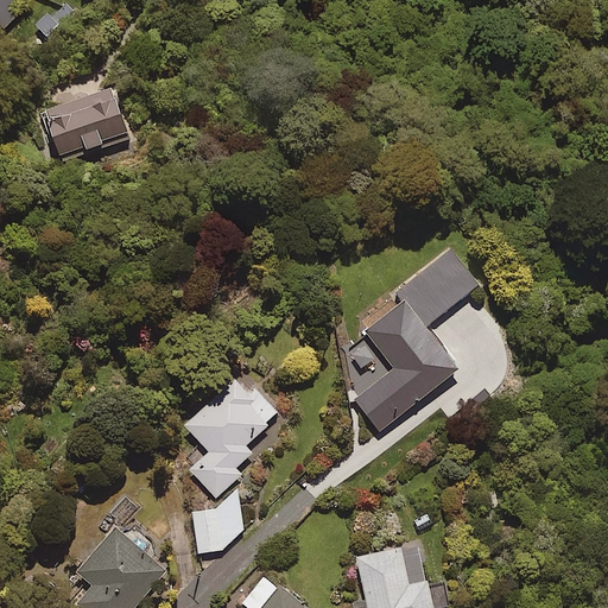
[(0,0),(0,32),(20,13),(11,2),(13,0),(0,0)]
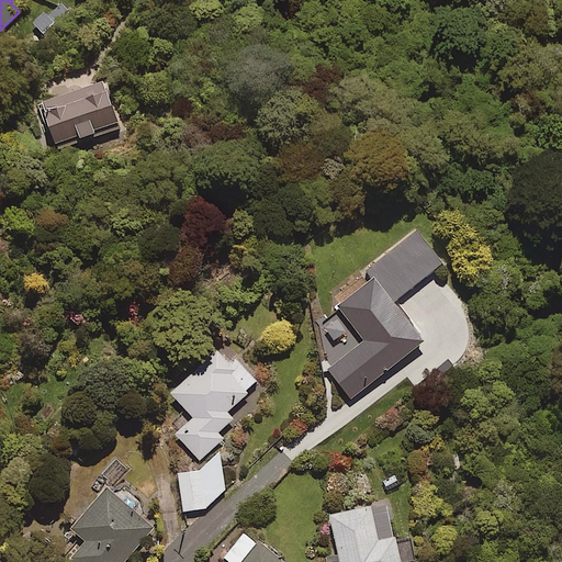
[(59,2),(34,24),(47,40),(72,18),(59,2)]
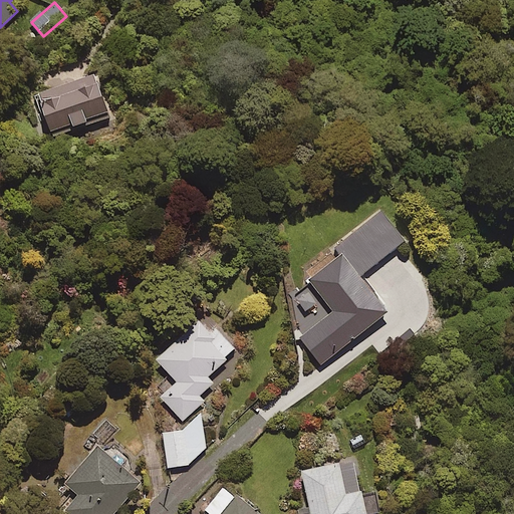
[(110,113),(98,72),(38,91),(51,133),(110,113)]
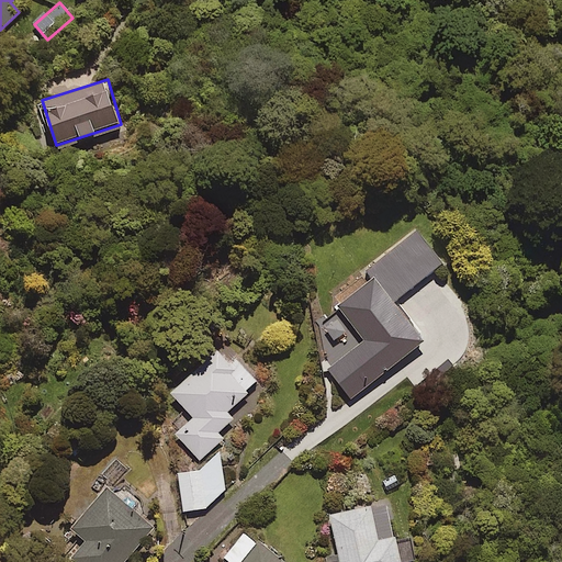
[(446,261),(419,228),(367,270),(373,278),(339,304),(364,337),(328,366),(352,397),(426,340),(395,301),(446,261)]
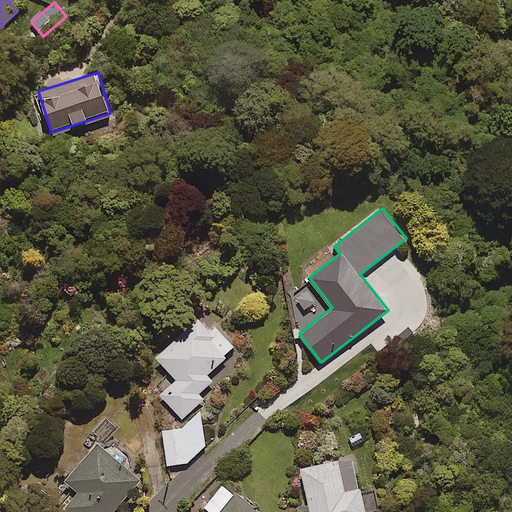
[(215,331),(201,315),(156,355),(178,380),(161,395),(183,419),(204,400),(199,394),(213,381),(207,375),(236,349),(218,329),(215,331)]
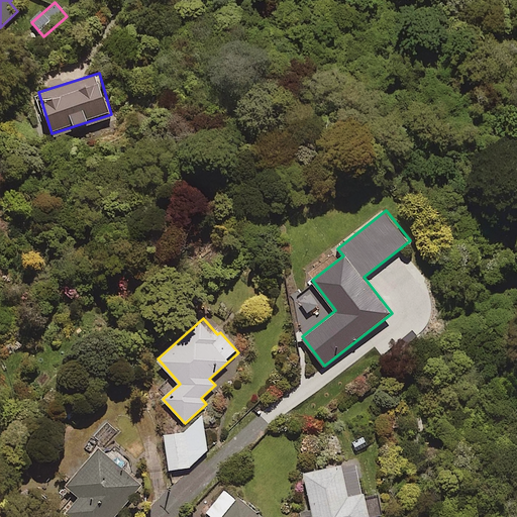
[(186,431),(164,434),(173,473),(191,469),(208,450),(206,410),(186,431)]
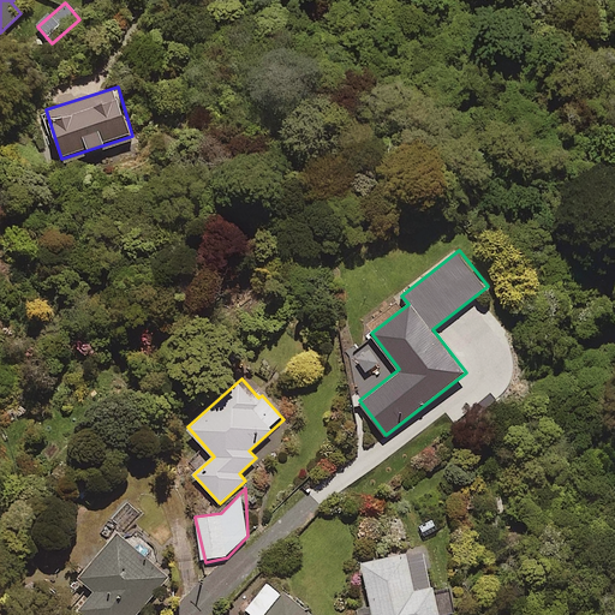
[(136,614),(169,579),(120,535),(81,577),(96,591),(79,609),(85,614),(136,614)]
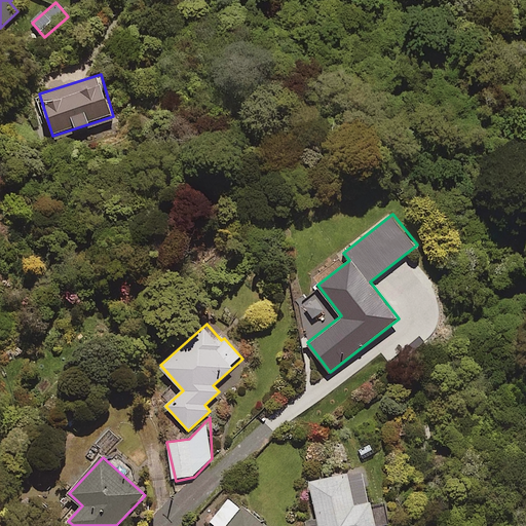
[(378,525),(366,467),(310,481),(320,523),(310,525),(309,525),(378,525)]
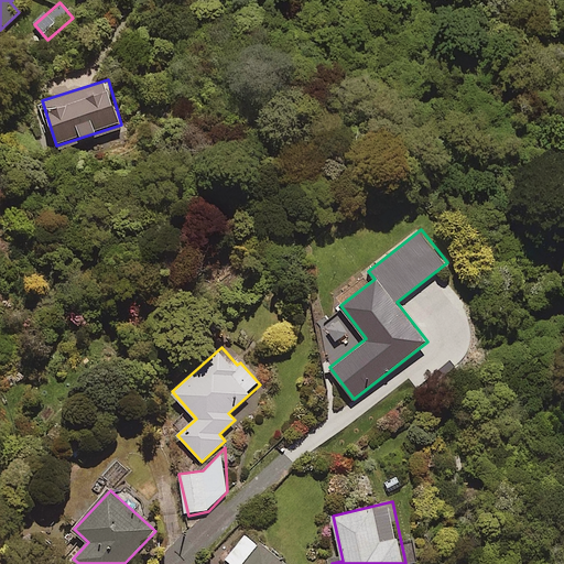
[(282,563),(250,532),(226,557),(234,563),(282,563)]
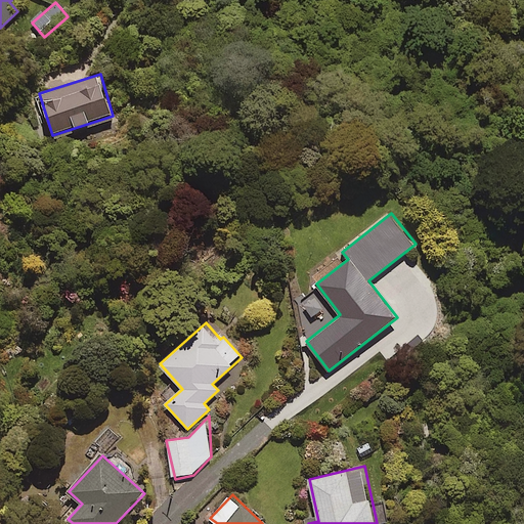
All buildings are outlined.
